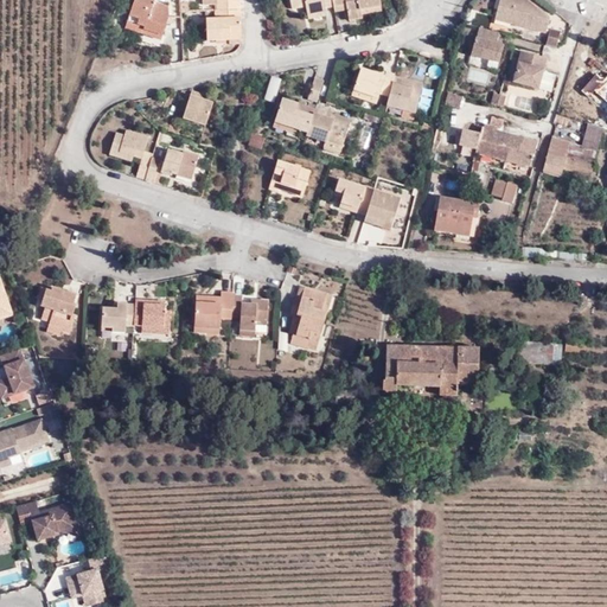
[(133,0),(126,20),(144,26),(144,29),(163,36),(168,17),(166,8),(152,4),(153,0),(133,0)]
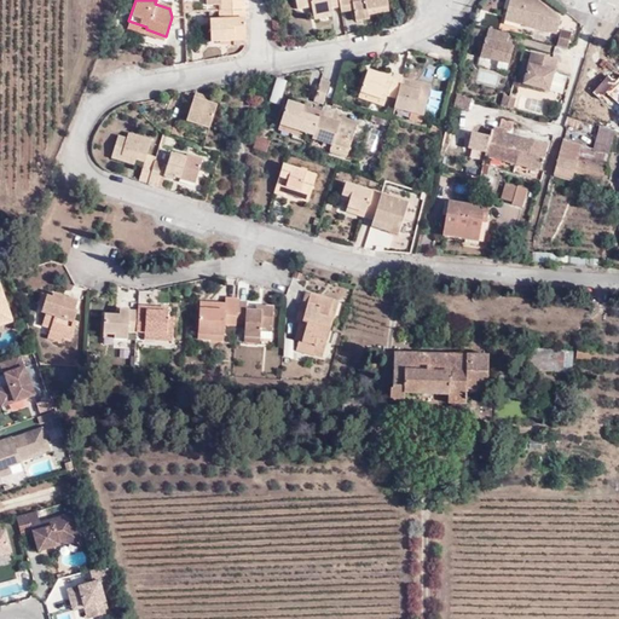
[(244,11),(243,0),(206,0),(206,1),(219,1),(219,13),(244,11)]
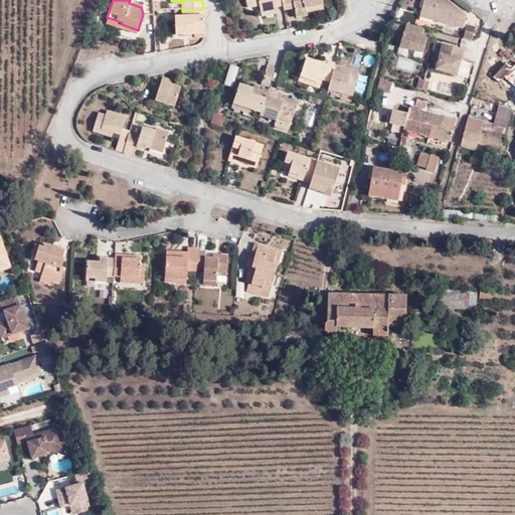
[(281,0),(245,0),(247,6),(255,5),(254,1),(260,1),(260,5),(261,11),(276,9),(276,5),(282,4),(281,0)]
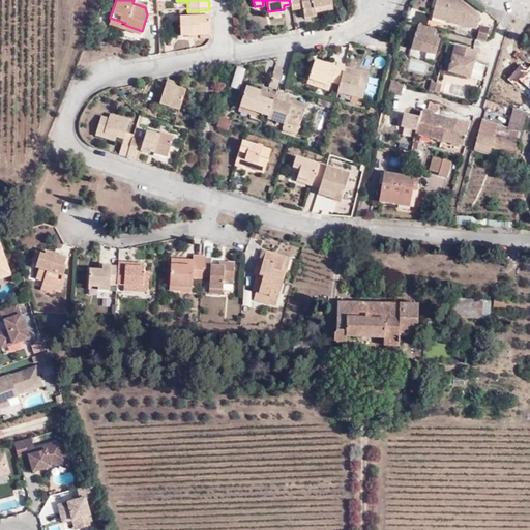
[(289,0),(290,4),(301,2),(302,7),(304,17),(317,15),(316,10),(315,6),(332,3),(331,0),(289,0)]
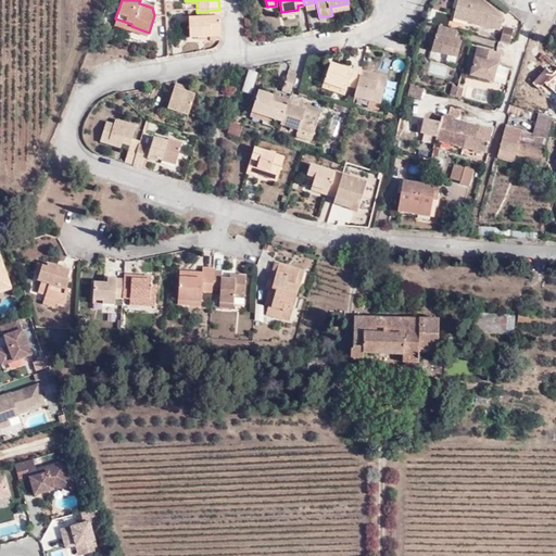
[(504,17),(498,13),(495,17),(491,14),(494,10),(484,1),(479,0),(457,0),(454,14),(468,19),(468,22),(500,30),(504,17)]
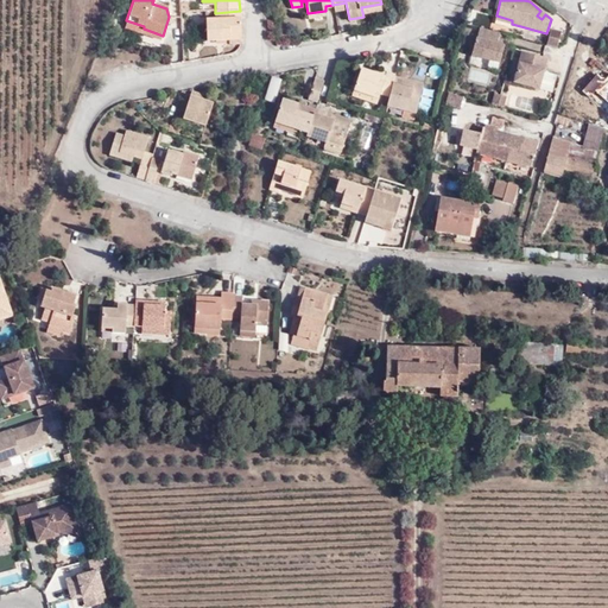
[(240,36),(240,11),(215,13),(215,21),(207,21),(208,43),(232,42),(230,36),(240,36)]
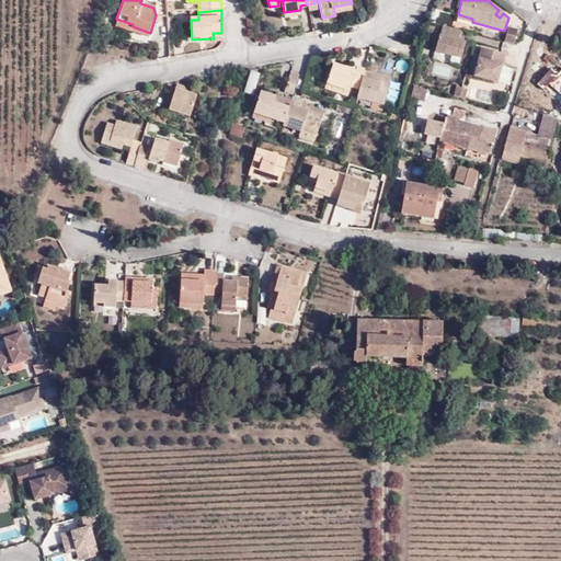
[(133,24),(116,19),(114,25),(148,37),(150,33),(133,26),(133,24)]
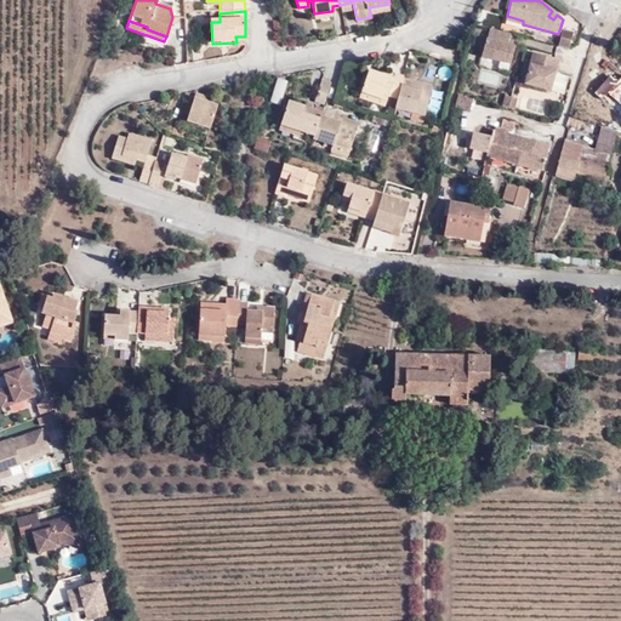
[(511,34),(490,29),(482,57),(511,66),(516,47),(508,46),(511,34)]
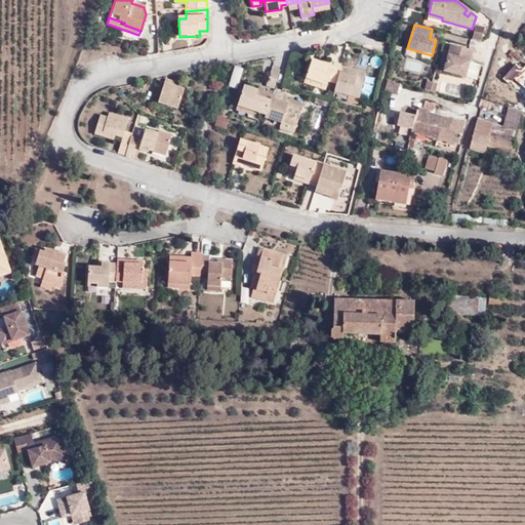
[(472,40),(481,42),(484,29),(476,26),(472,40)]
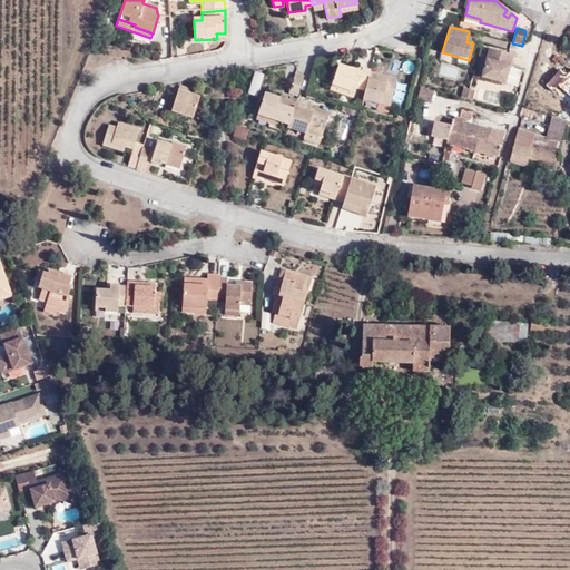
[(503,84),(508,68),(511,55),(490,49),(481,77),(503,84)]
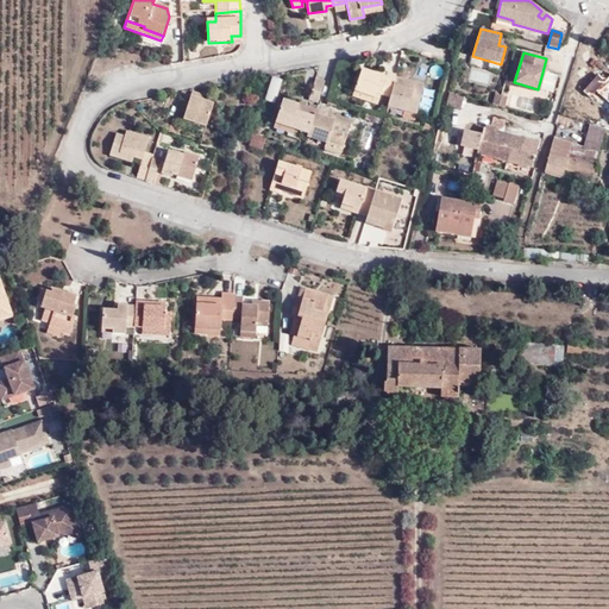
[(396,77),(396,76),(388,73),(388,74),(387,77),(374,74),(362,70),(356,92),(381,100),(382,94),(390,98),(395,82),(396,77)]
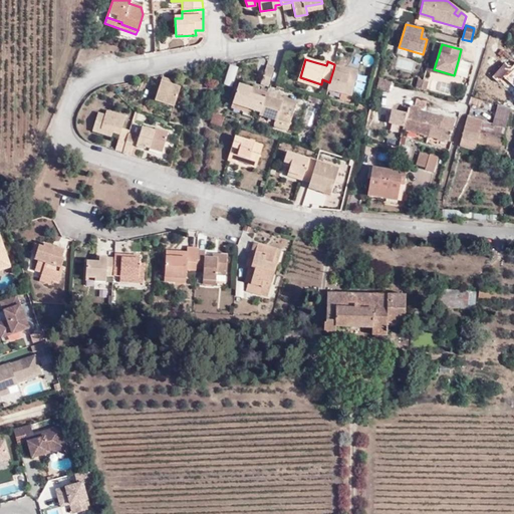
[(468,64),(458,61),(454,75),(463,78),(468,64)]
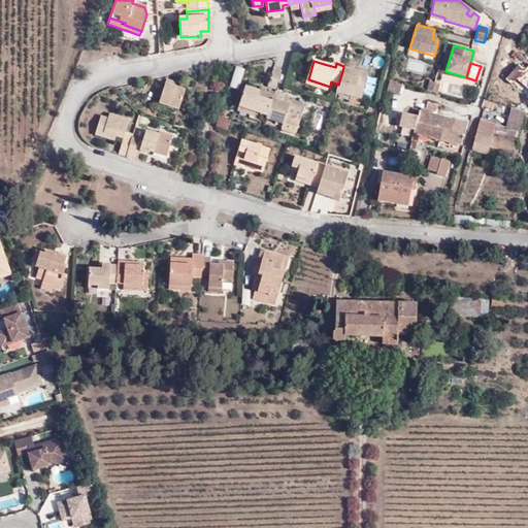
[(358,71),(343,67),(342,71),(356,76),(358,71)]
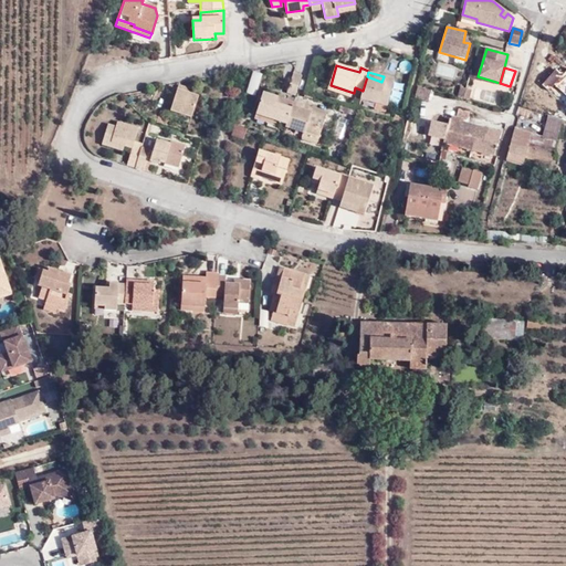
[(300,77),(293,74),(286,93),(294,95),(300,77)]
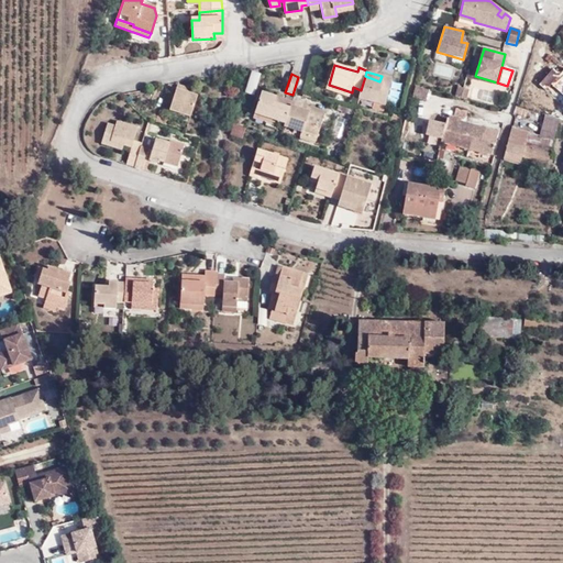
[(359,98),(385,106),(393,79),(382,76),(379,81),(365,76),(361,90),(359,98)]
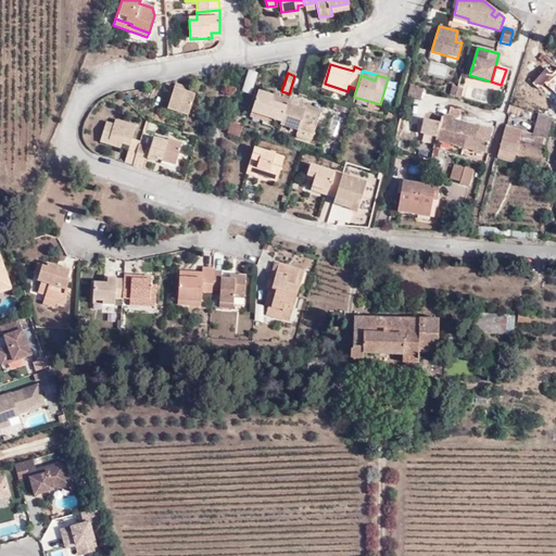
[(348,91),(325,84),(323,89),(345,96),(348,91)]
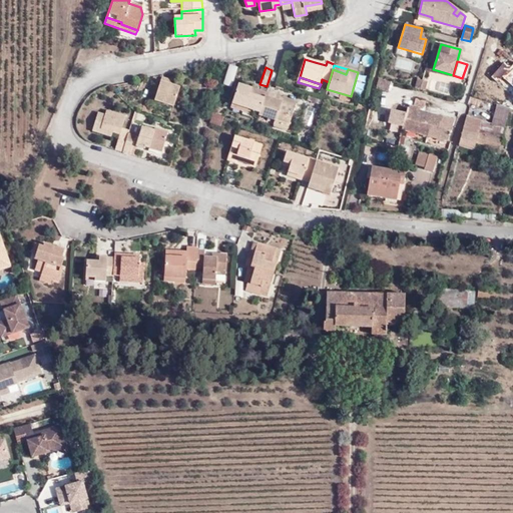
[(417,78),(414,88),(425,91),(427,81),(417,78)]
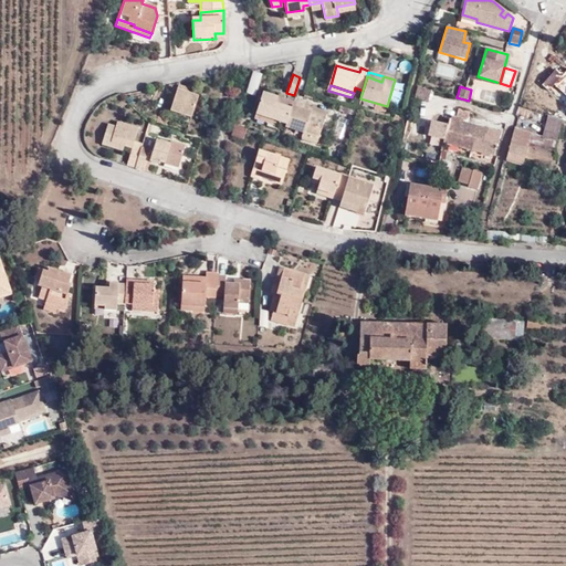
[(169,112),(190,118),(197,97),(189,95),(187,94),(188,91),(178,87),(169,112)]
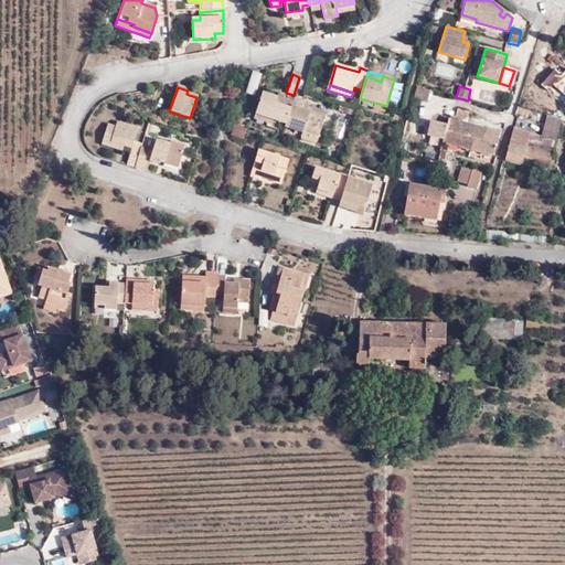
[(417,88),(414,98),(428,102),(430,92),(417,88)]
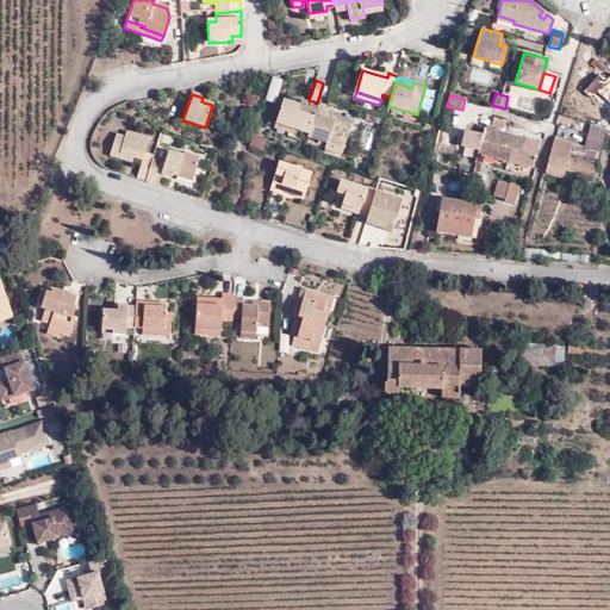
[(307,135),(315,111),(282,101),(275,124),(300,132),(307,135)]
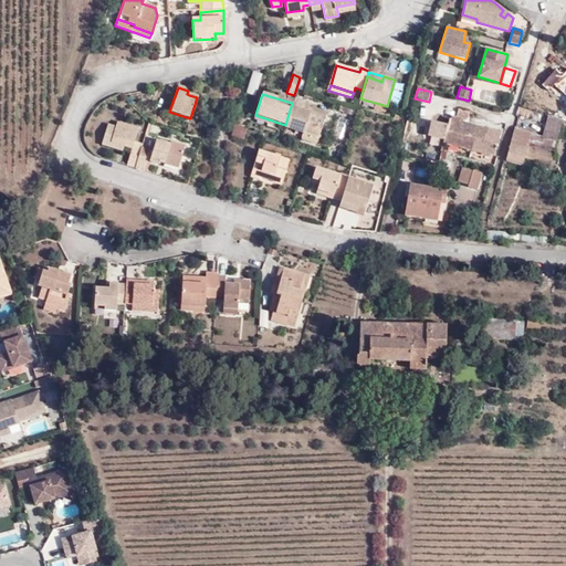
[(360,98),(359,104),(386,112),(387,106),(360,98)]
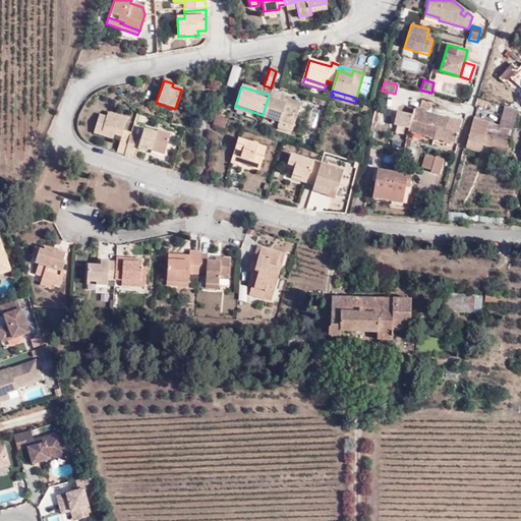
[(263,115),(262,117),(279,122),(293,126),(301,104),(285,99),(283,106),(277,104),(279,97),(269,94),(269,95),(263,115)]
